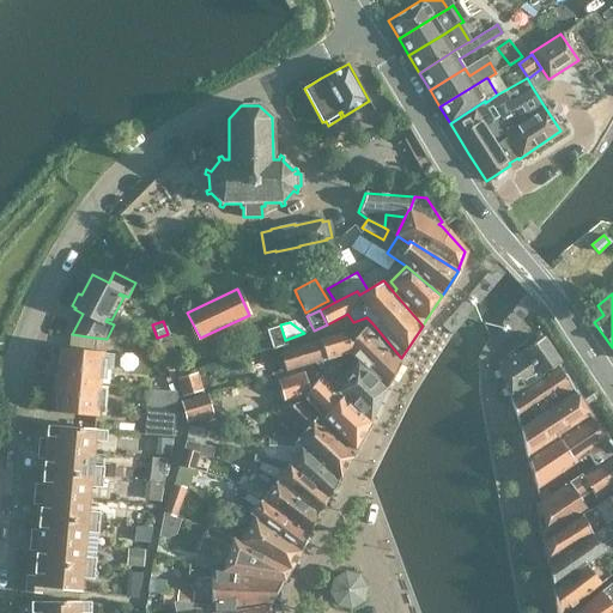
[(280,325),(266,329),(272,349),(286,345),(280,325)]
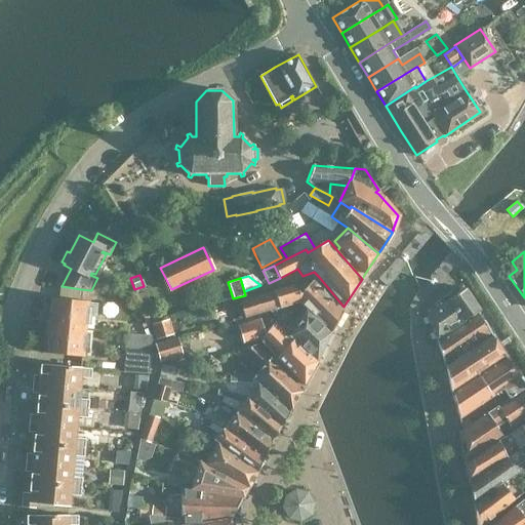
[(291,284),(273,290),(239,301),(244,318),(279,308),(279,309),(298,303),(306,310),(330,332),(342,311),(312,280),(299,293),(291,284)]
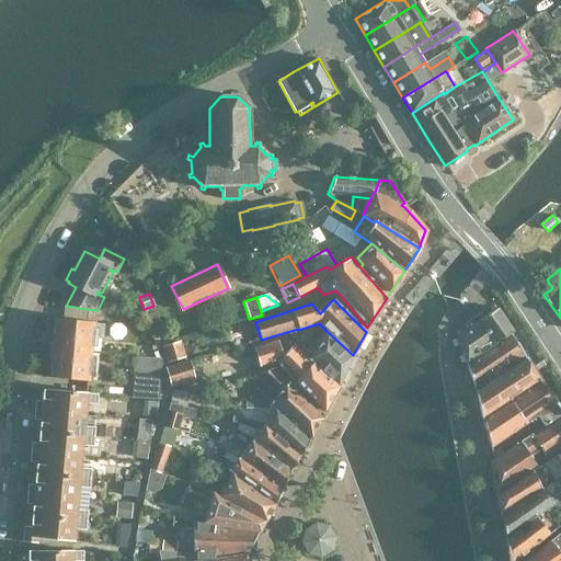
[(455,336),(466,362),(487,350),(511,333),(512,331),(496,309),(480,320),(455,336)]
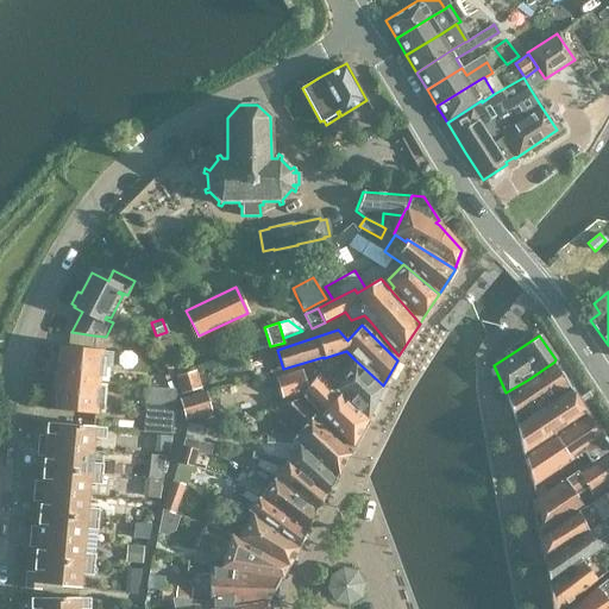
[(158,344),(167,364),(177,360),(169,339),(158,344)]
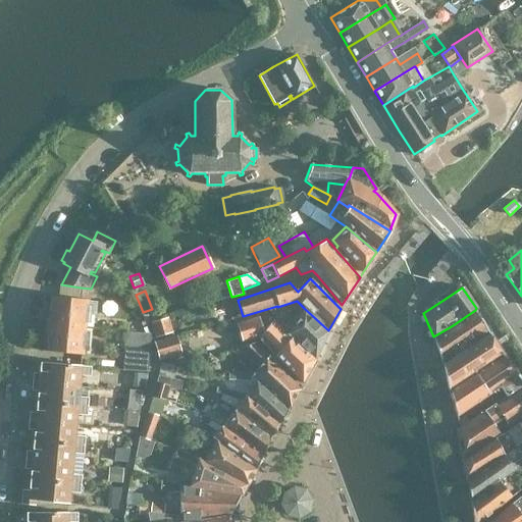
[(50,297),(48,323),(86,326),(86,323),(90,323),(90,315),(96,315),(97,303),(88,302),(88,300),(80,299),(58,297),(50,297)]
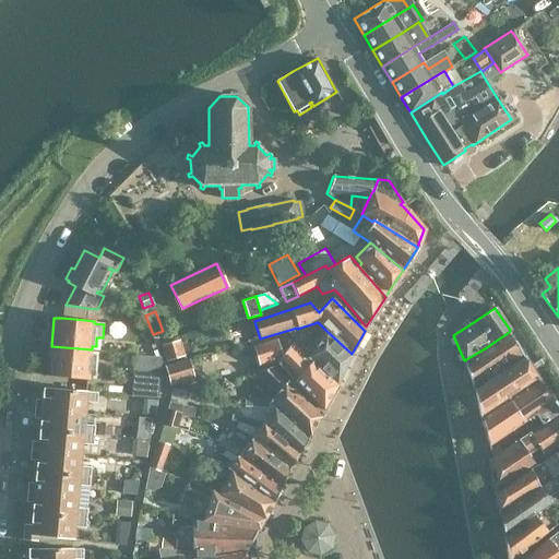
[(297,328),(286,331),(309,354),(307,358),(310,361),(311,361),(337,385),(352,354),(325,330),(318,322),(297,329),(297,328)]
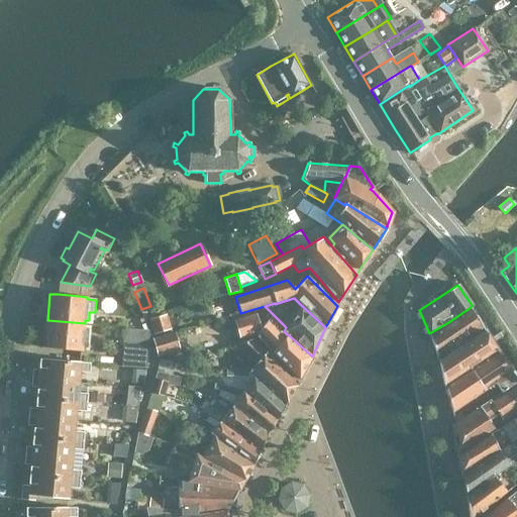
[(448,322),(429,333),(438,363),(486,331),(471,307),(448,322)]
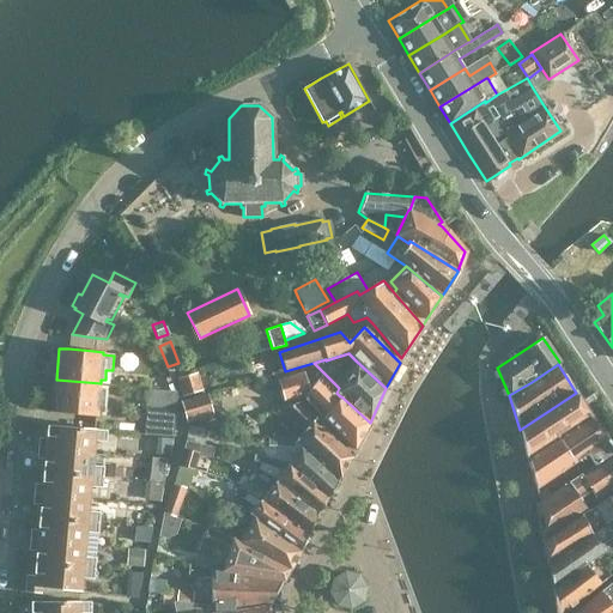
[(302,398),(321,418),(349,444),(354,449),(370,423),(341,396),(340,396),(337,393),(319,377),(309,389),(304,371),(277,380),(284,402),(303,396),(302,398)]
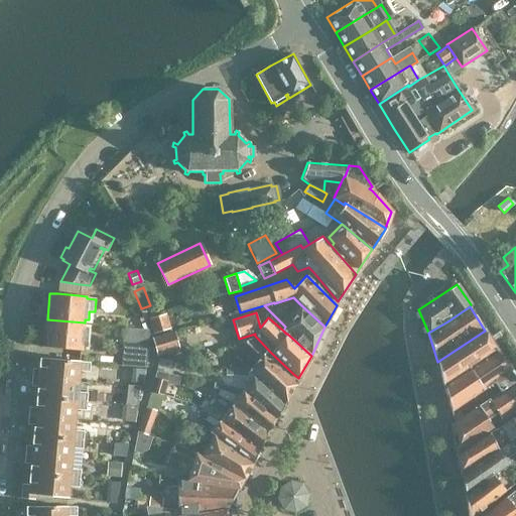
[(166,313),(149,318),(153,334),(170,329),(166,313)]
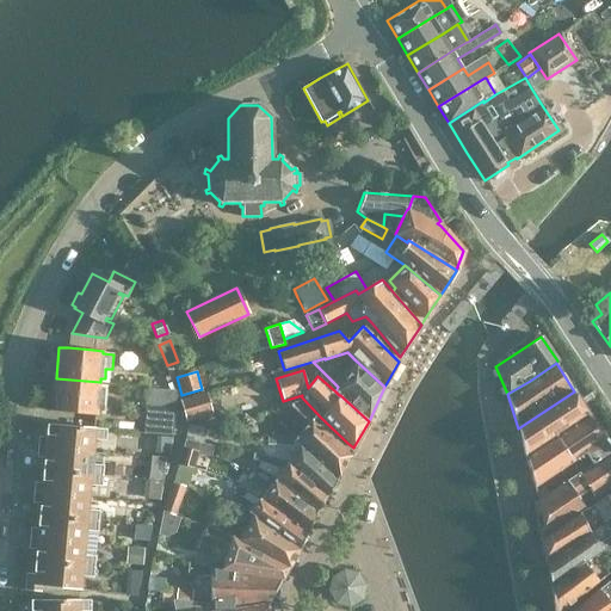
[(56,378),(54,411),(63,412),(98,415),(98,409),(99,388),(100,382),(56,378)]
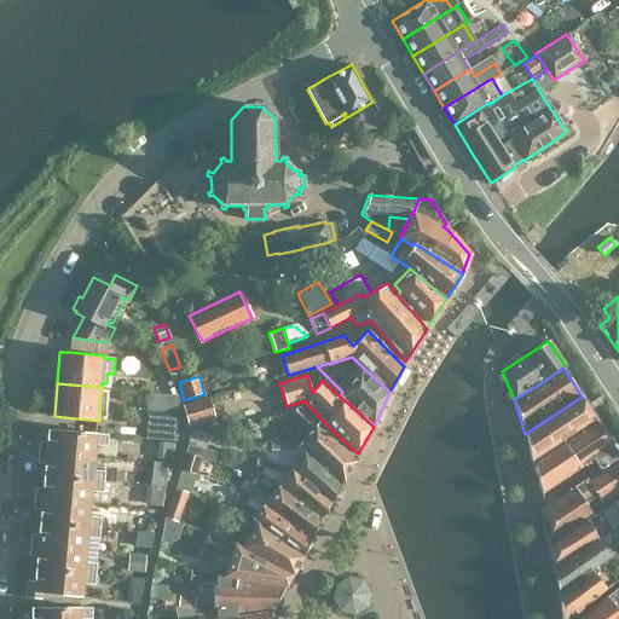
[(178,395),(149,393),(148,404),(177,405),(178,395)]
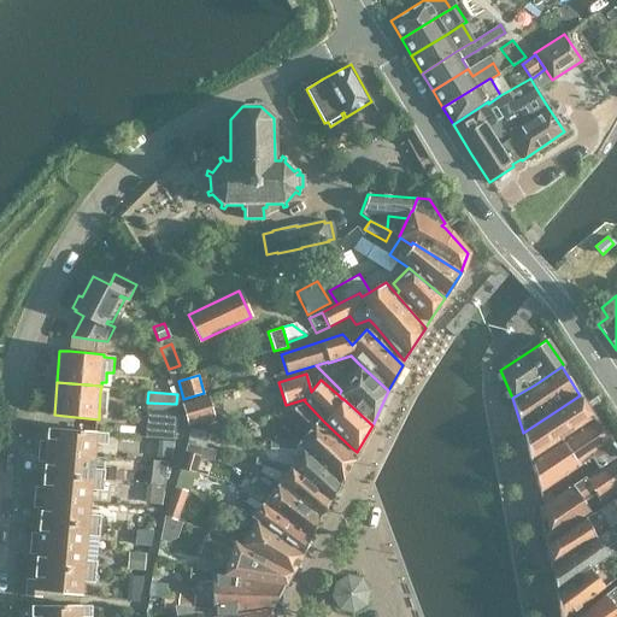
[(580,395),(523,433),(529,460),(562,439),(594,418),(587,407),(580,395)]
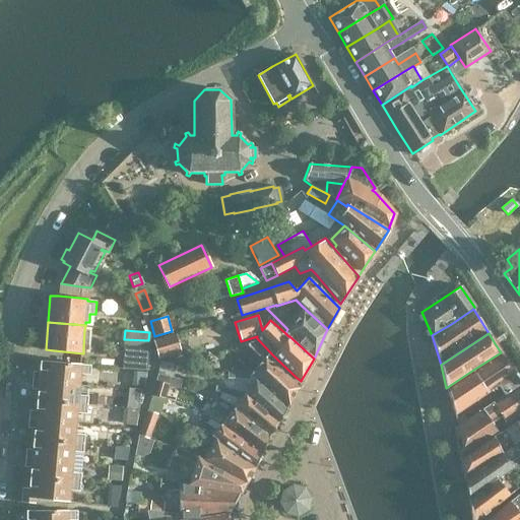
[(171,335),(152,340),(158,359),(180,351),(175,334),(171,335)]
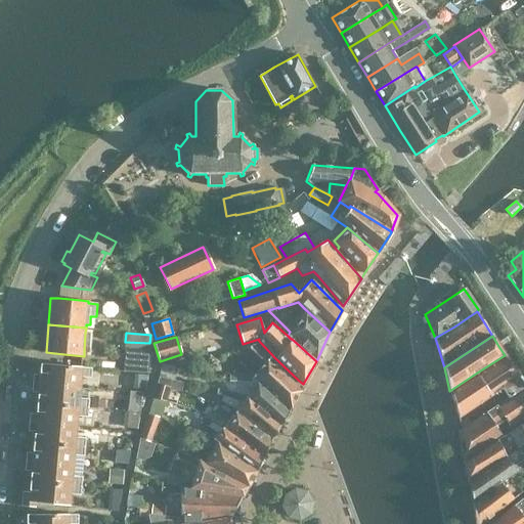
[(125,342),(122,372),(147,374),(149,343),(125,342)]
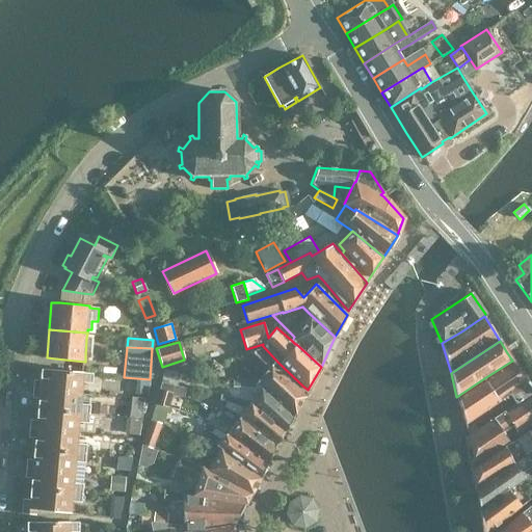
[(255,384),(260,389),(261,388),(292,418),(307,392),(274,362),(273,364),(259,349),(242,354),(263,374),(260,377),(232,380),(232,388),(254,388),(255,384)]
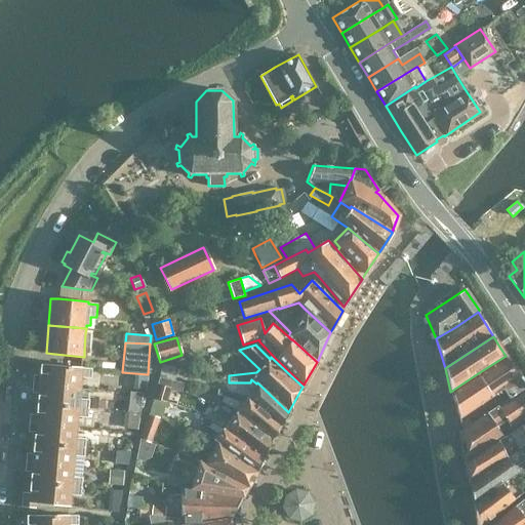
[(506,356),(478,373),(492,397),(503,390),(509,399),(524,388),(524,386),(513,368),(506,356)]
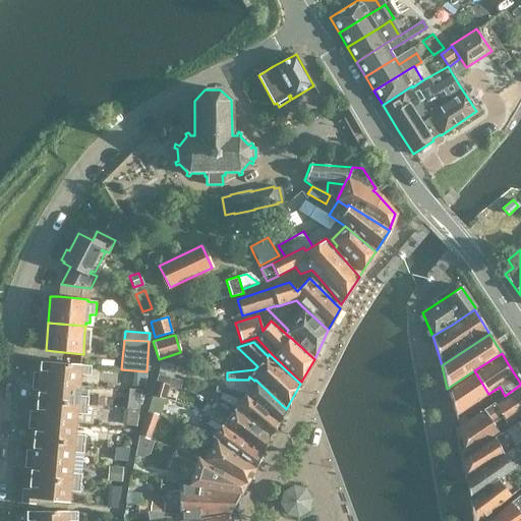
[(33,372),(32,381),(79,386),(80,374),(90,375),(91,366),(81,365),(81,364),(41,361),(40,372),(33,372)]
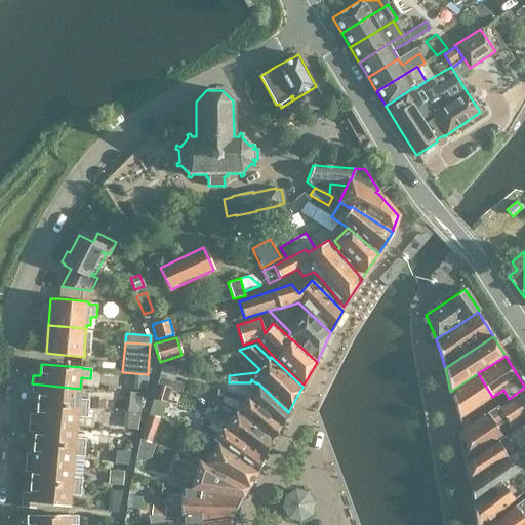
[(161,364),(158,378),(174,381),(177,367),(161,364)]
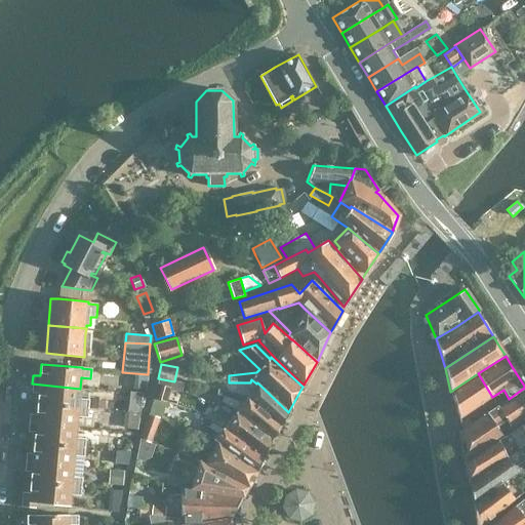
[(478,373),(450,392),(458,420),(467,414),(492,397),(478,373)]
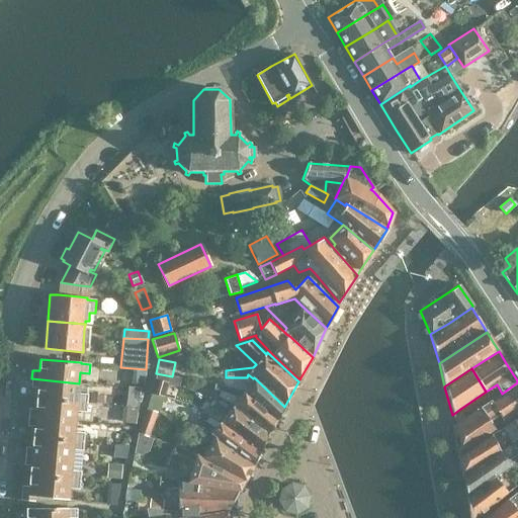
[(146,370),(133,369),(131,383),(143,384),(146,370)]
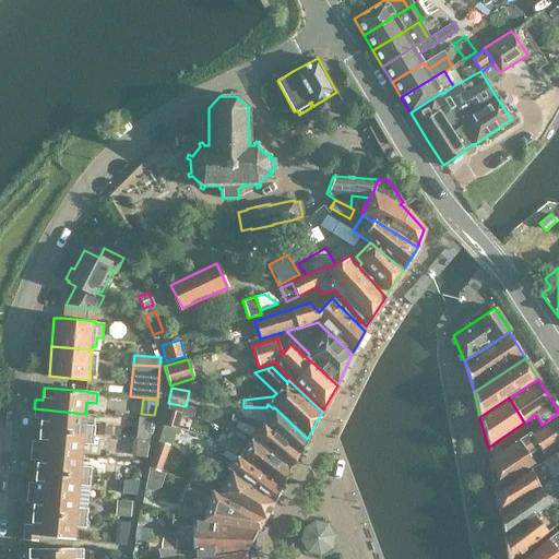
[(195,407),(186,406),(168,403),(167,408),(181,413),(180,414),(182,415),(192,418),(195,407)]
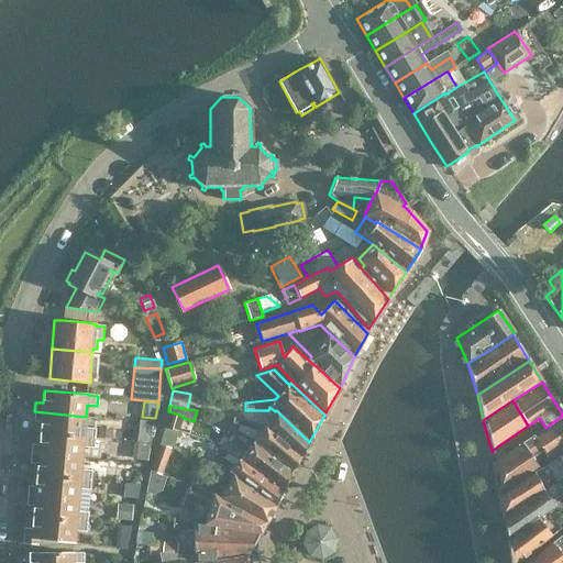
[(244,409),(242,419),(265,424),(264,426),(300,457),(309,442),(276,410),(275,411),(269,407),(268,410),(245,410),(244,409)]
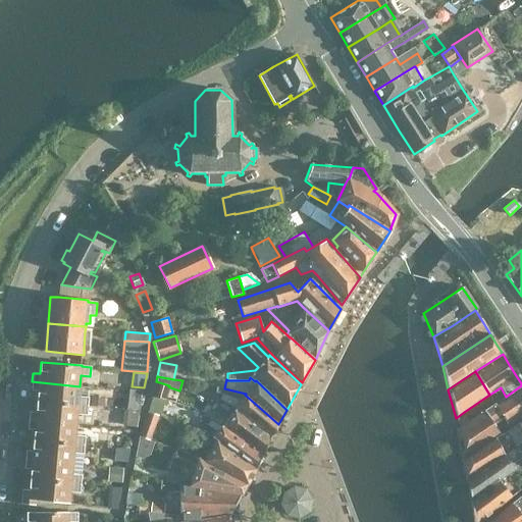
[(153,380),(148,396),(151,397),(164,400),(165,400),(168,386),(169,385),(156,381),(153,380)]
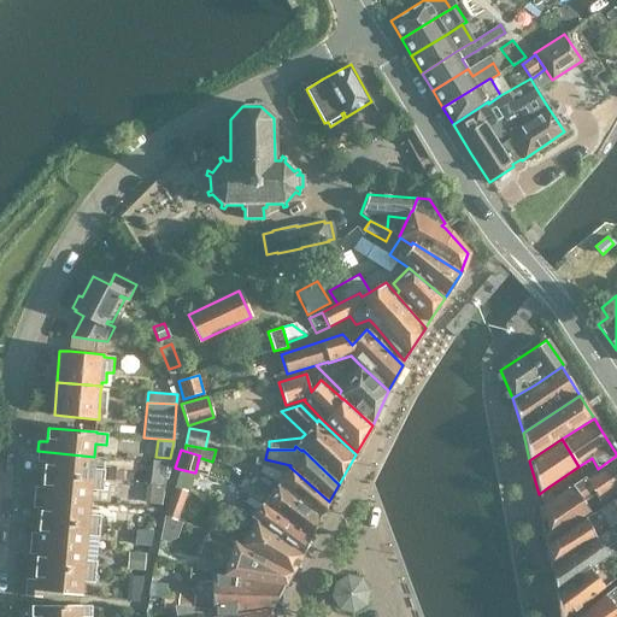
[(94,457),(37,451),(36,462),(45,463),(43,475),(104,480),(104,470),(93,469),(94,457)]
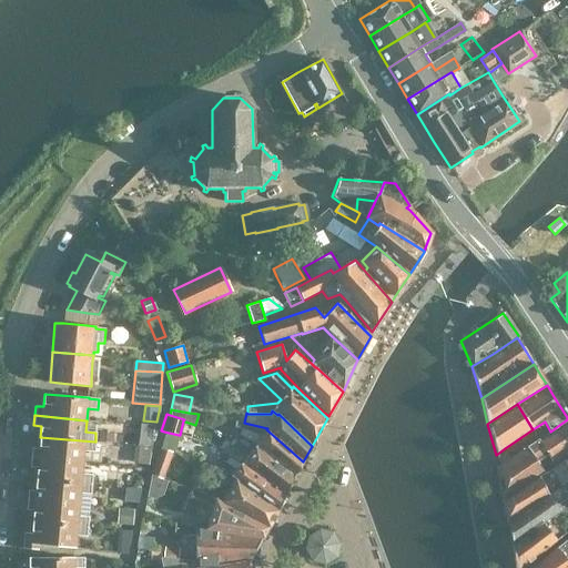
[(537,440),(548,456),(554,463),(567,453),(567,419),(550,432),(537,440)]
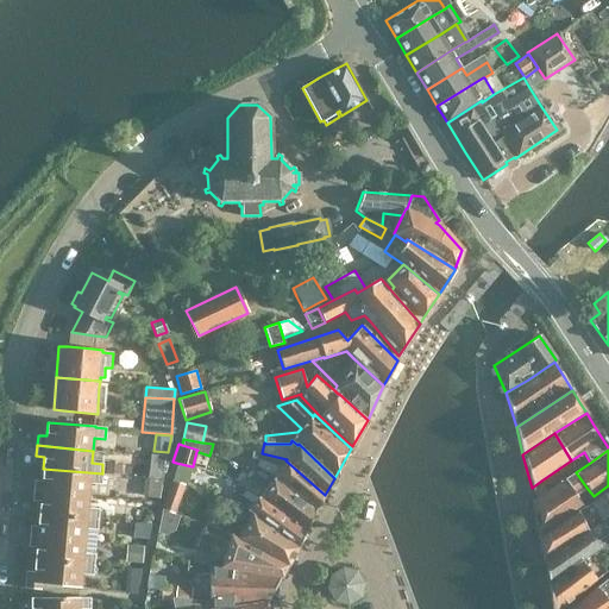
[(262,453),(252,451),(251,458),(278,468),(272,476),(316,509),(321,502),(325,495),(286,460),(287,459),(262,453)]
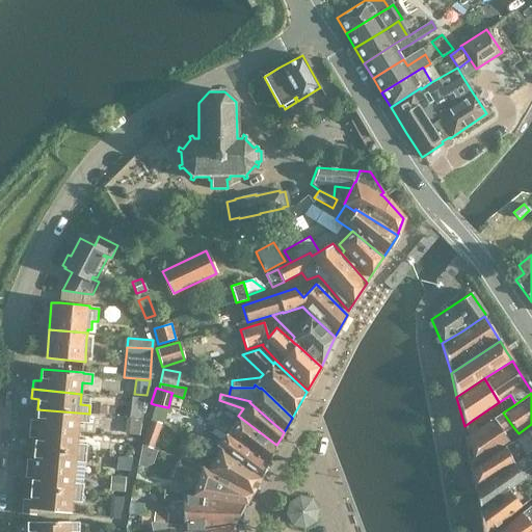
[(167,407),(154,404),(149,420),(151,420),(162,424),(163,424),(167,407)]
